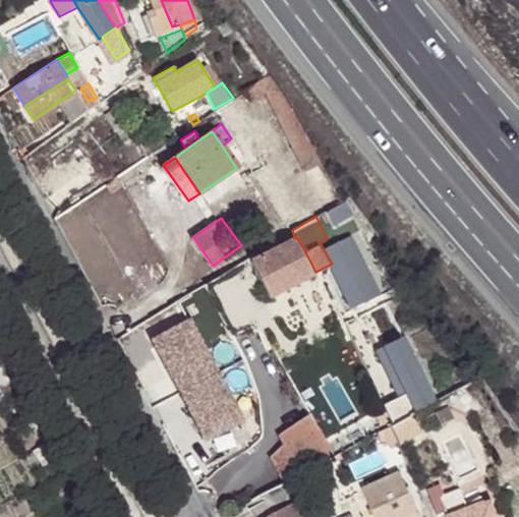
[(270,294),(315,272),(302,246),(296,237),(294,238),(251,262),(270,294)]
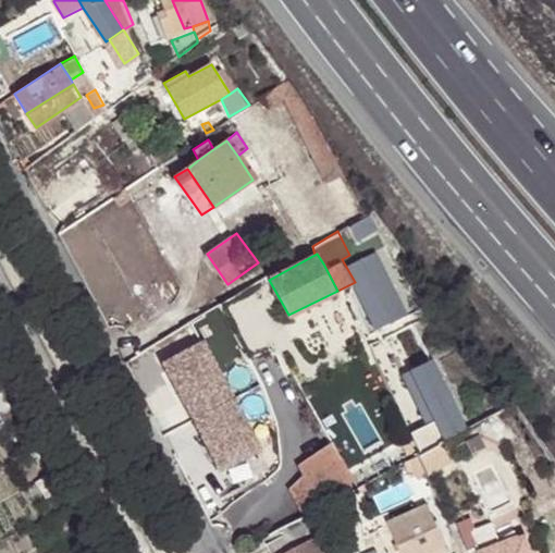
[(350,298),(361,321),(369,316),(358,294),(350,298)]
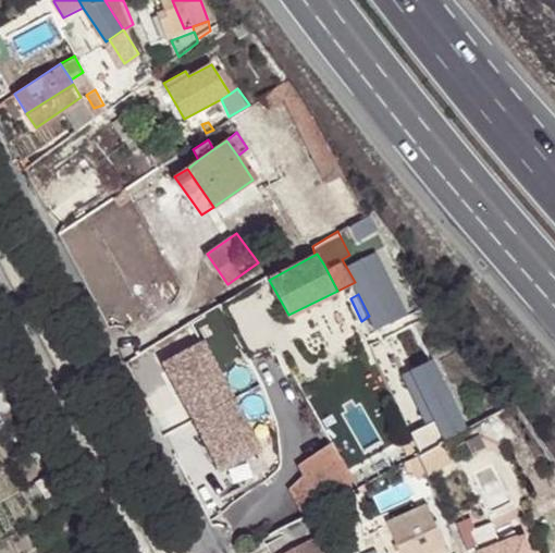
[(416,395),(426,390),(445,382),(414,321),(399,328),(417,365),(404,370),(416,395)]
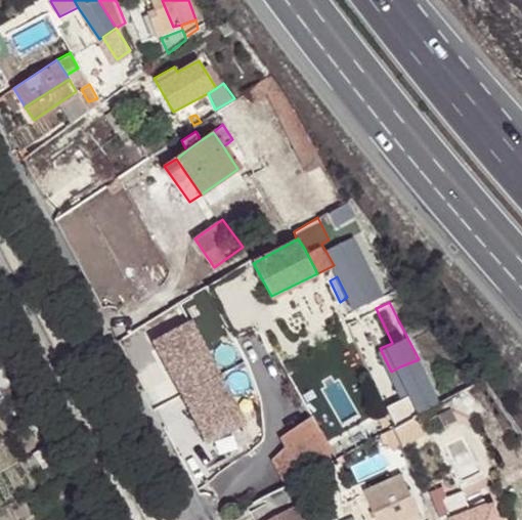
[(419,359),(400,366),(414,398),(432,391),(419,359)]
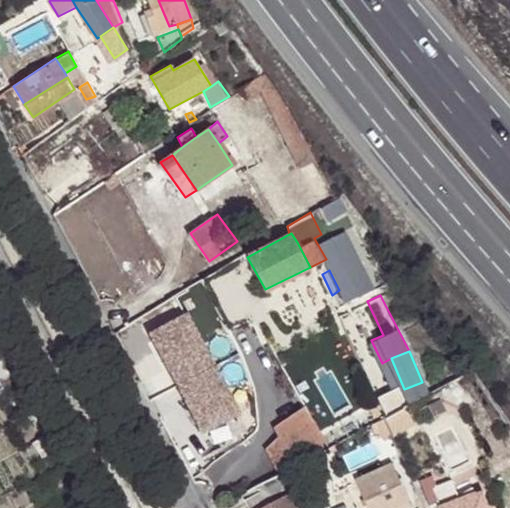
[(256,389),(231,404),(231,408),(236,420),(238,423),(247,433),(249,434),(255,425),(257,419),(258,411),(256,389)]
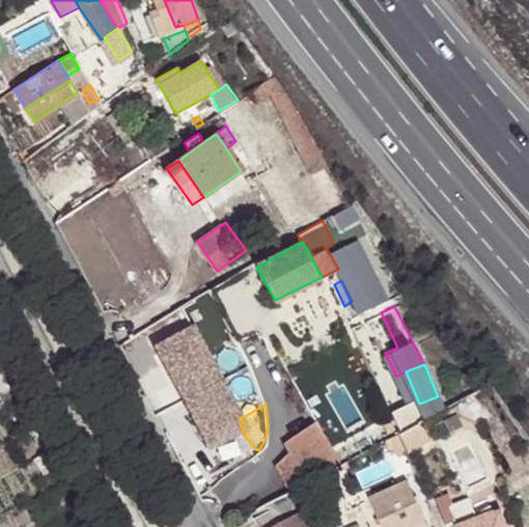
[(452,409),(439,416),(445,428),(458,422),(452,409)]
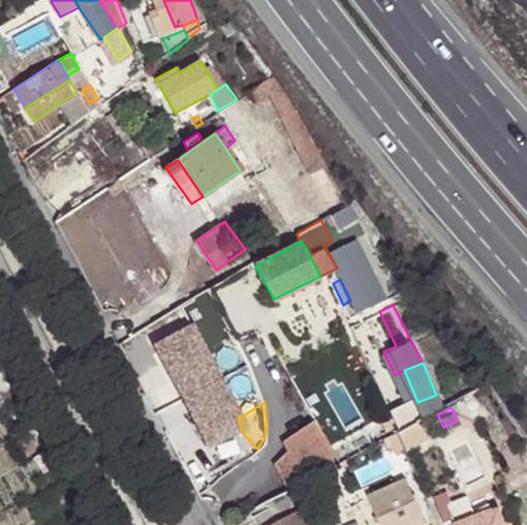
[(274,460),(288,490),(305,481),(293,459),(308,453),(303,444),(323,431),(315,414),(282,437),(286,445),(274,460)]
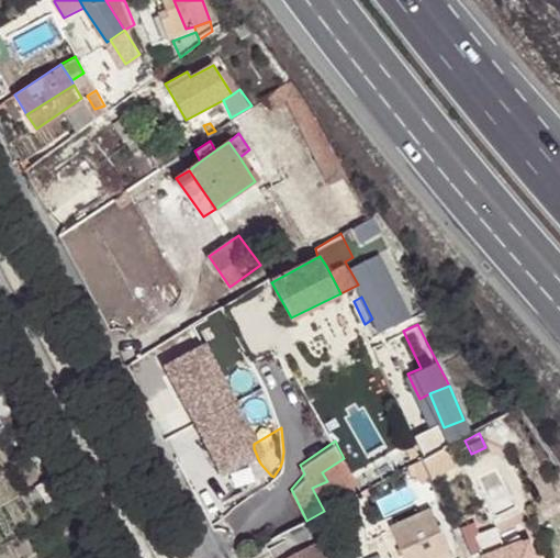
[(357,484),(344,458),(322,472),(327,481),(336,495),(357,484)]
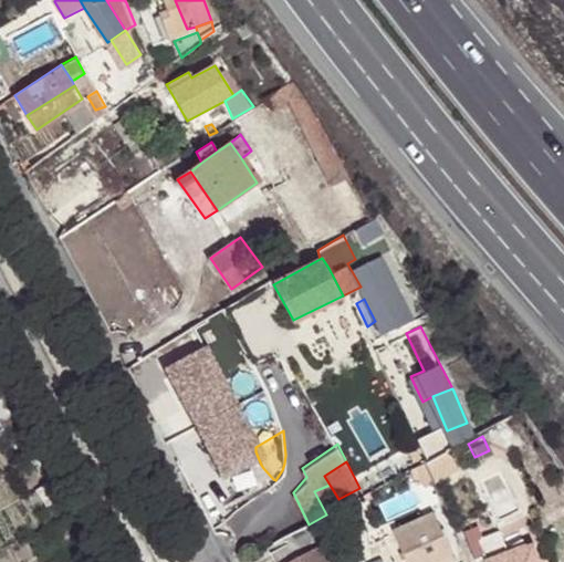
[(435,489),(421,464),(408,471),(420,496),(435,489)]
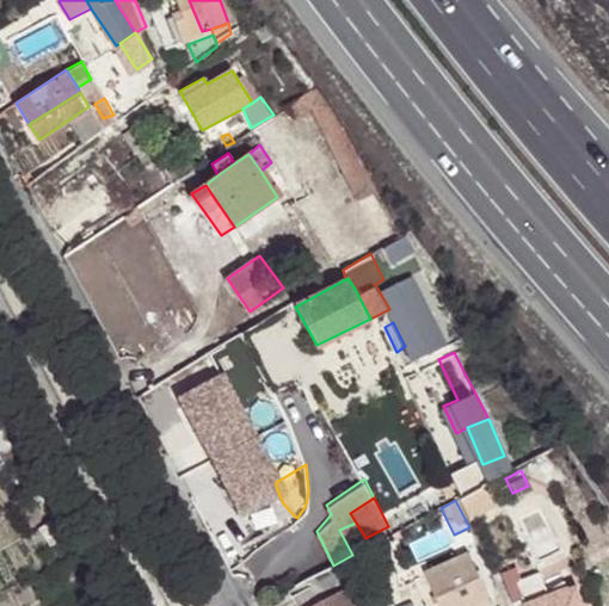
[(0,605),(22,605),(37,598),(20,569),(38,558),(5,504),(0,506),(0,605)]
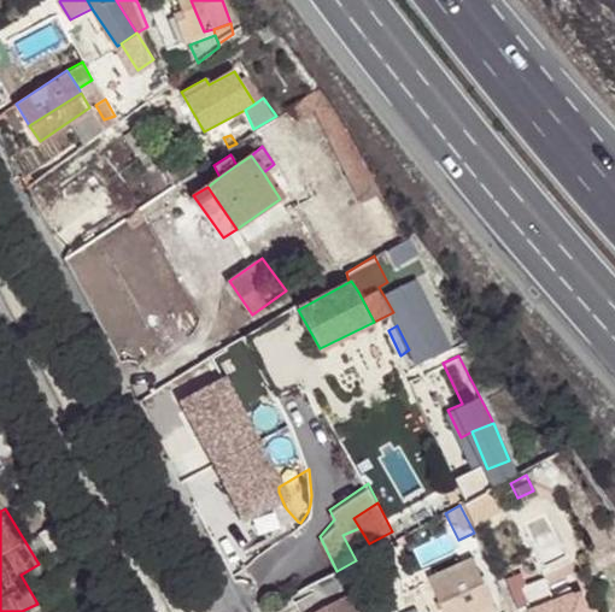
[(343,535),(356,560),(367,557),(373,552),(369,543),(359,528),(343,535)]
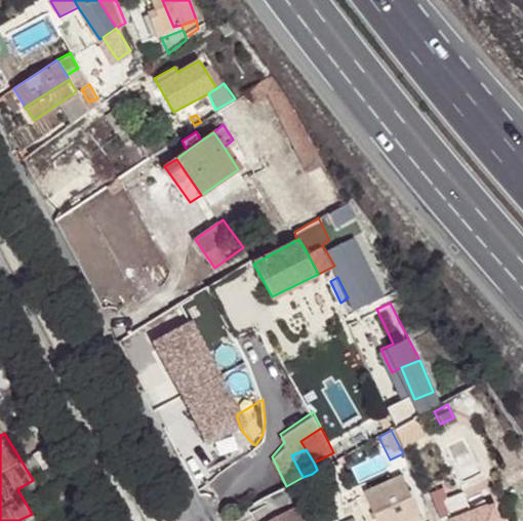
[(317,470),(336,458),(333,452),(314,463),(317,470)]
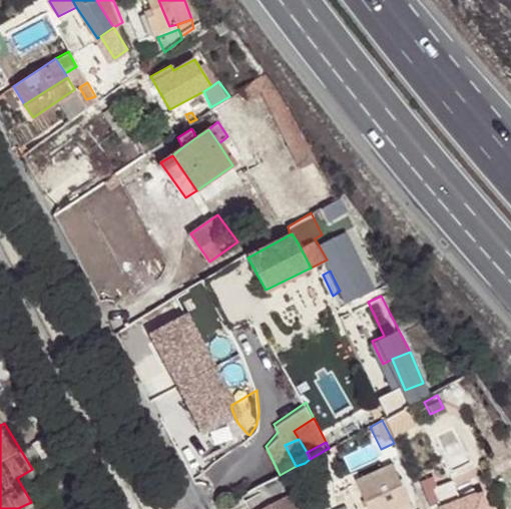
[(356,483),(368,508),(406,508),(412,507),(392,466),(356,483)]
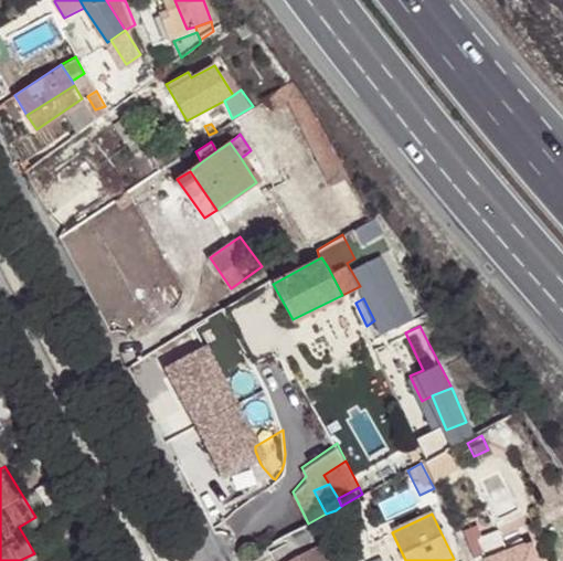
[(43,520),(38,524),(48,539),(53,536),(43,520)]
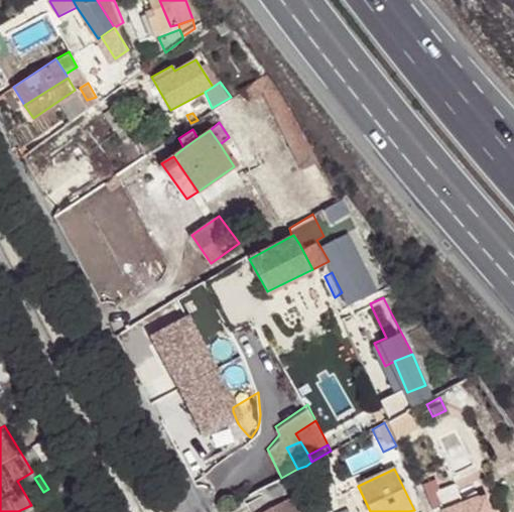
[(145,475),(134,481),(140,492),(151,486),(145,475)]
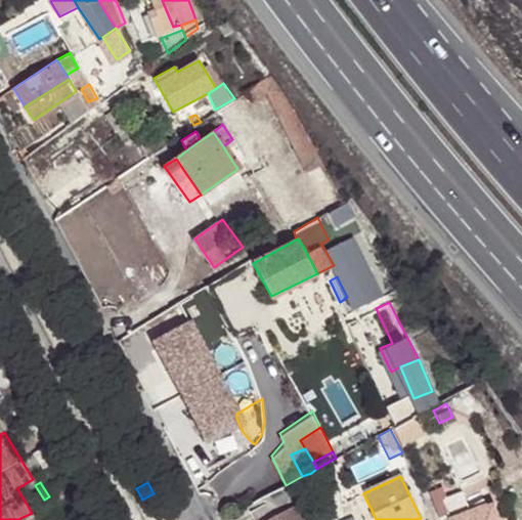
[(429,493),(439,517),(448,513),(450,518),(470,509),(461,488),(445,495),(441,487),(429,493)]
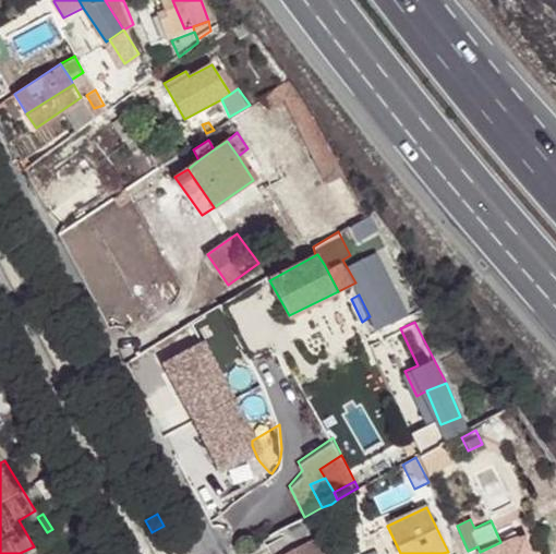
[(389,553),(400,553),(387,526),(378,531),(389,553)]
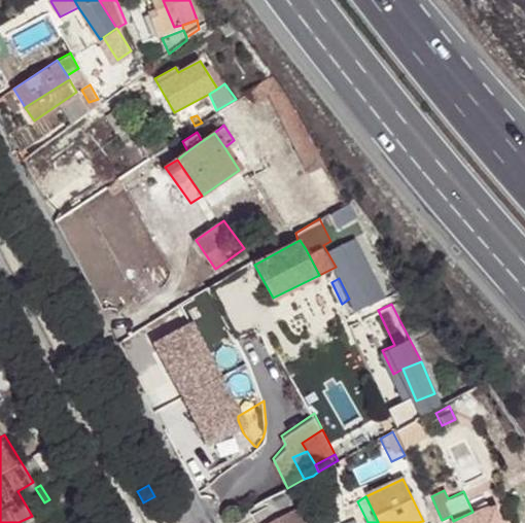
[(453,521),(451,516),(442,520),(443,522),(448,522),(452,522),(503,522),(502,520),(494,522),(493,522),(486,506),(473,512),(453,521)]
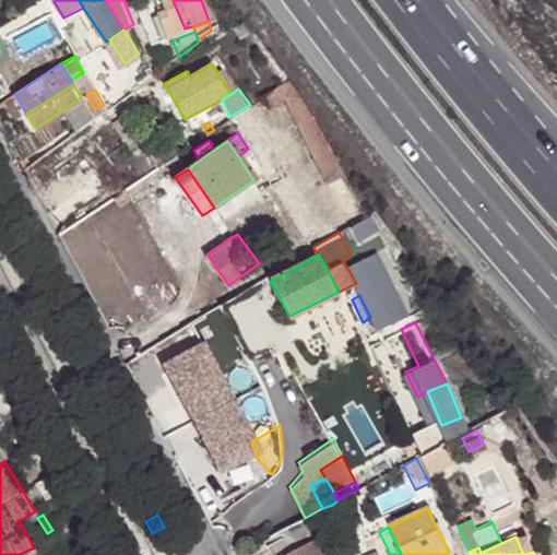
[(324,554),(317,539),(284,554),(324,554)]
